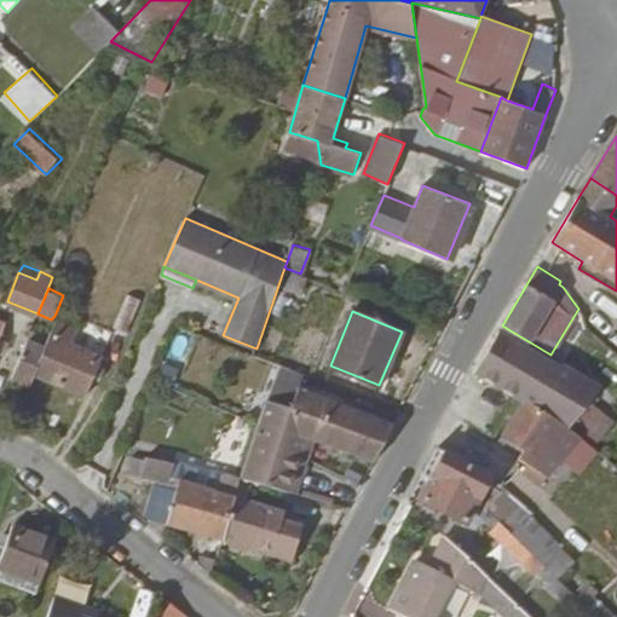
[(57,319),(48,335),(30,329),(11,378),(29,385),(34,373),(85,393),(93,376),(99,379),(104,368),(99,365),(103,357),(73,344),(78,329),(57,319)]
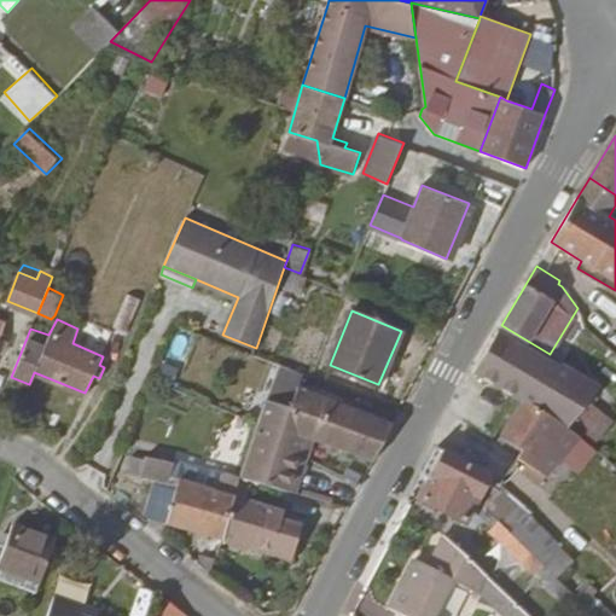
[(187,359),(196,335),(180,329),(170,353),(187,359)]
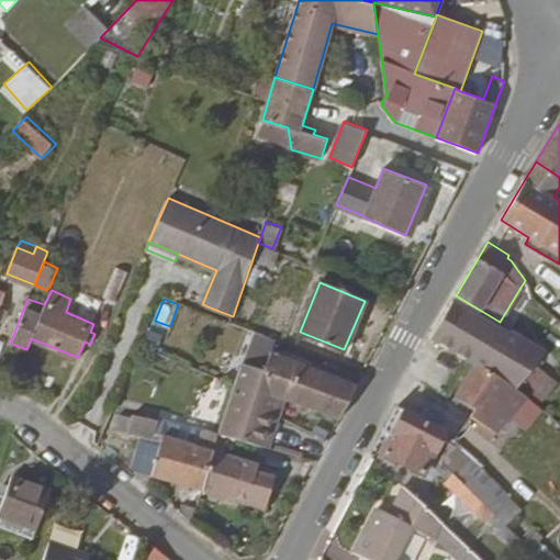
[(510,333),(454,300),(432,337),(478,365),(516,387),(519,382),(544,399),(557,382),(535,364),(545,351),(516,332),(510,333)]
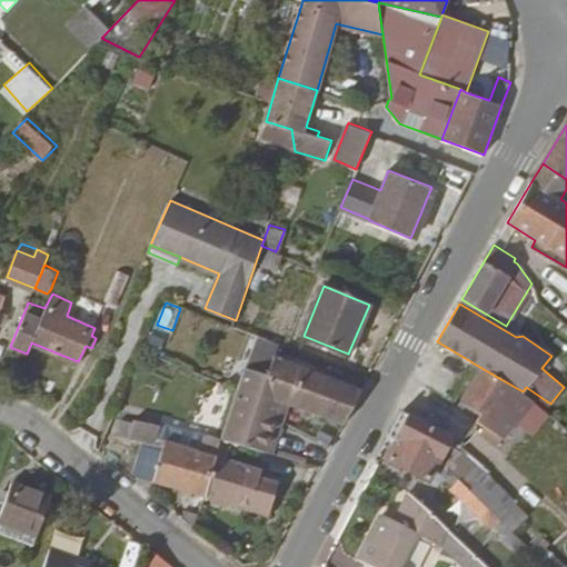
[(277,417),(282,401),(345,424),(362,389),(275,356),(267,375),(246,367),(239,388),(222,438),(272,453),(284,419),(277,417)]
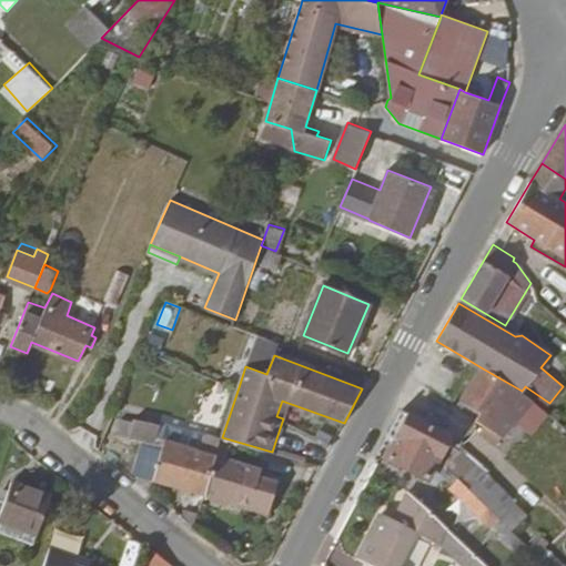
[(522,391),(483,369),(461,400),(481,413),(476,420),(483,423),(484,421),(488,423),(482,432),(497,443),(533,400),(522,391)]
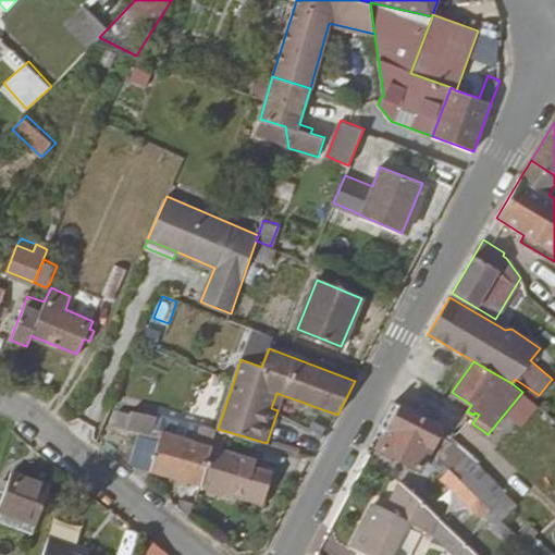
[(440,429),(440,426),(394,401),(381,426),(389,430),(379,447),(420,469),(429,452),(440,429)]
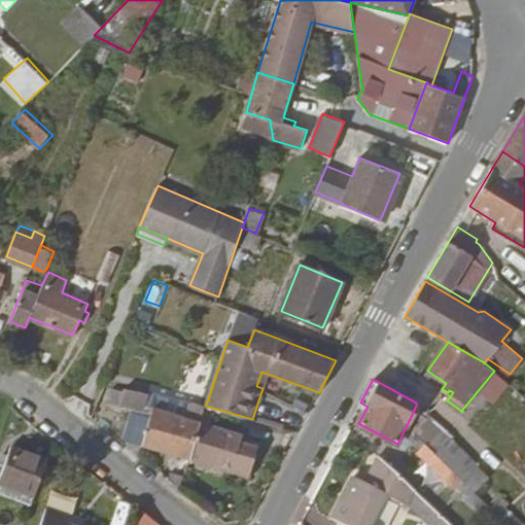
[(132,383),(130,389),(148,393),(149,391),(150,388),(132,383)]
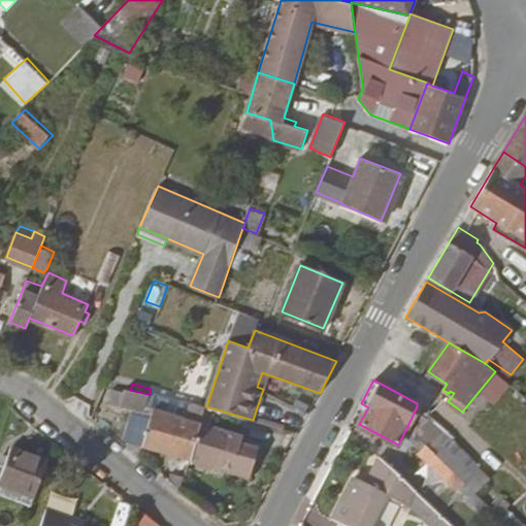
[(127,441),(191,460),(205,411),(206,406),(150,392),(149,394),(130,390),(126,389),(125,391),(114,388),(111,400),(117,403),(136,409),(127,441)]
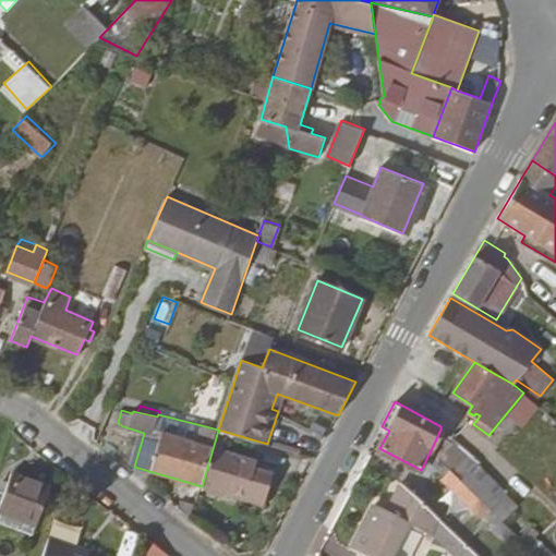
[(440,430),(430,452),(438,458),(454,437),(454,435),(454,433),(440,430)]
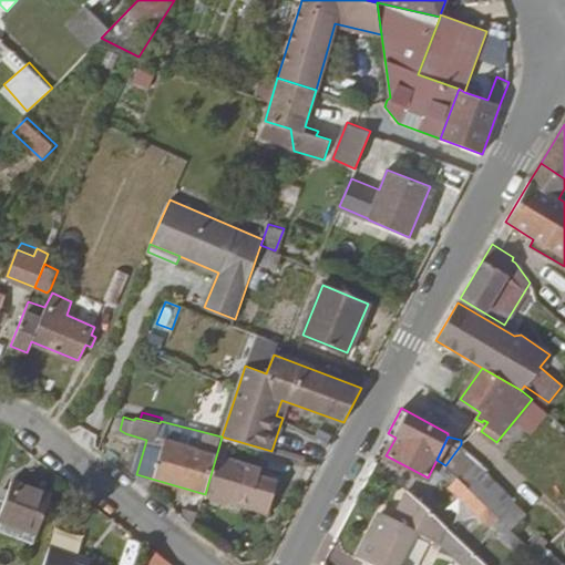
[(278,480),(259,474),(262,468),(227,456),(232,443),(221,441),(205,494),(268,512),(278,480)]
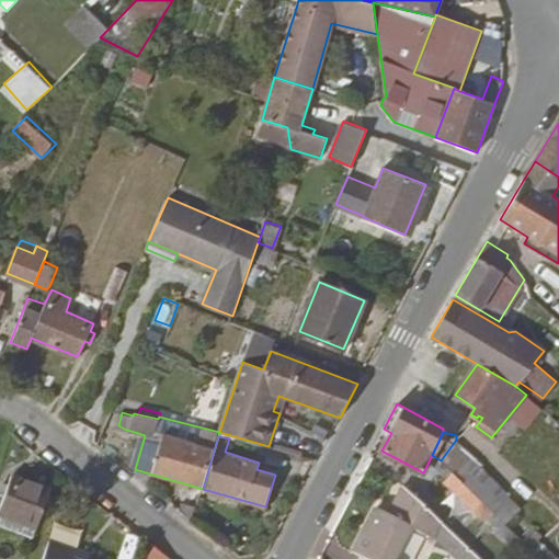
[(472,458),(474,457),(456,440),(441,460),(453,471),(457,475),(472,458)]
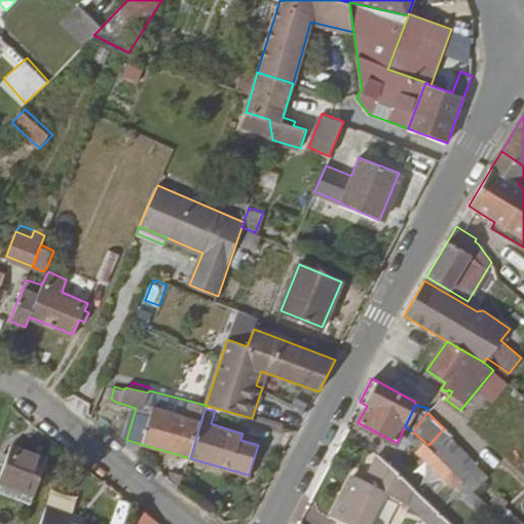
[(451,438),(443,429),(428,445),(437,453),(451,438)]
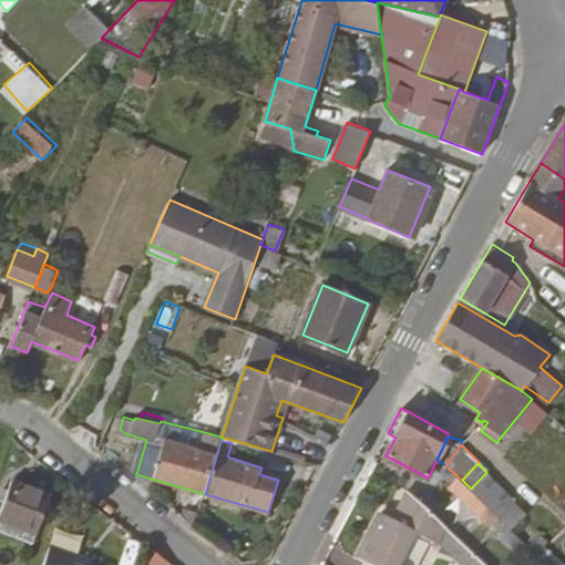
[(501,517),(515,501),(486,472),(471,489),(501,517)]
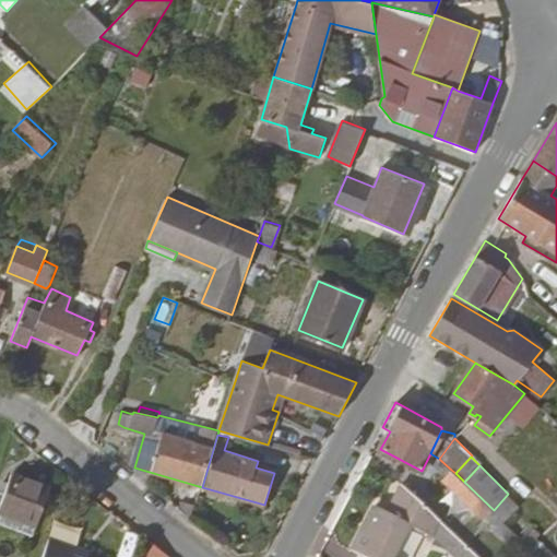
[(445,477),(486,518),(494,510),(464,482),(455,473),(451,470),(445,477)]
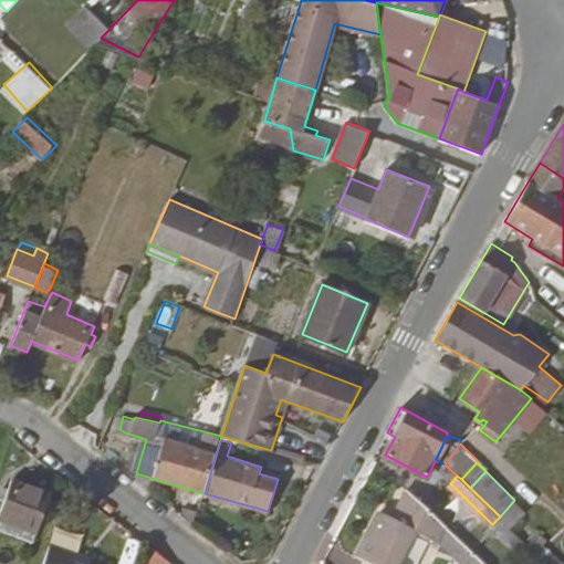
[(0,514),(0,515),(3,518),(0,524),(0,526),(35,540),(52,492),(13,478),(10,488),(3,486),(0,494),(0,495),(7,498),(0,514)]
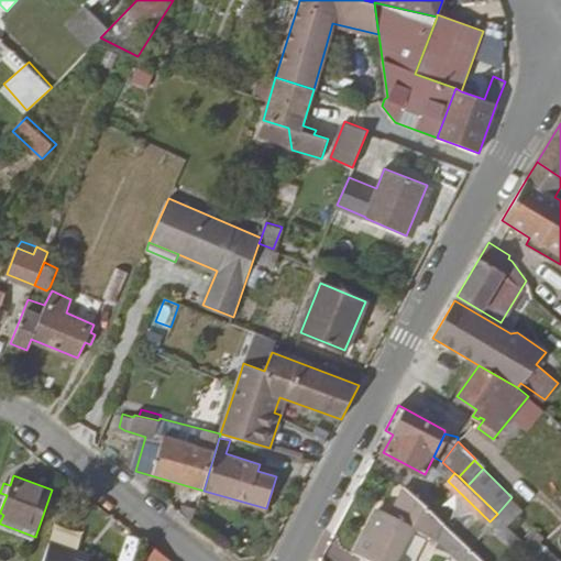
[(378,507),(355,552),(372,560),(396,560),(395,560),(411,527),(435,538),(443,521),(405,486),(391,514),(378,507)]
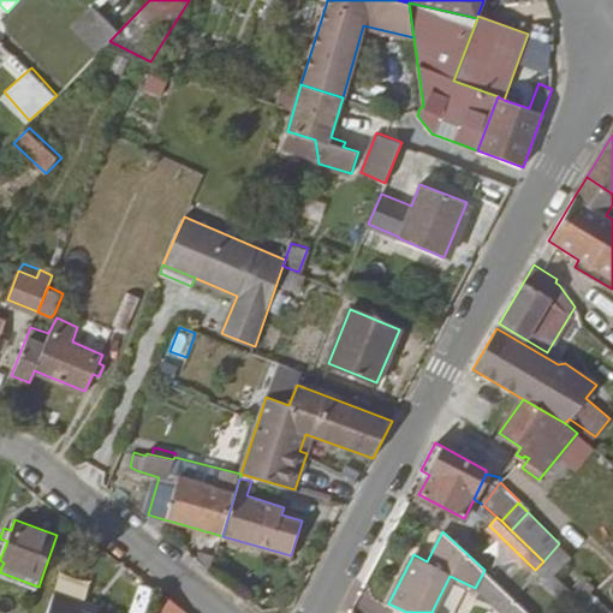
[(476,585),(505,612),(529,612),(484,570),(476,585)]
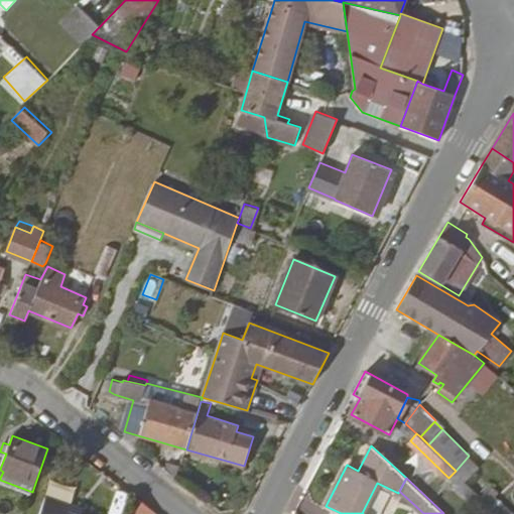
[(459,485),(489,513),(493,513),(497,510),(489,503),(481,495),(464,479),(459,485)]
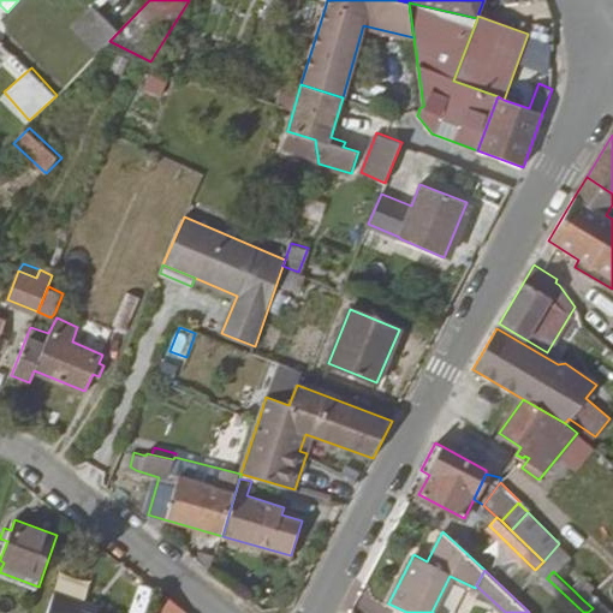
[(587,578),(573,590),(583,600),(591,589),(595,587),(587,578)]
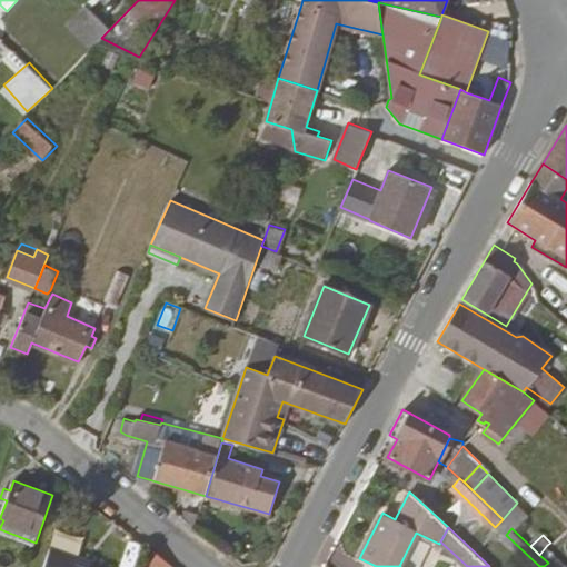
[(566,564),(547,545),(539,555),(548,563),(551,566),(566,566),(566,564)]
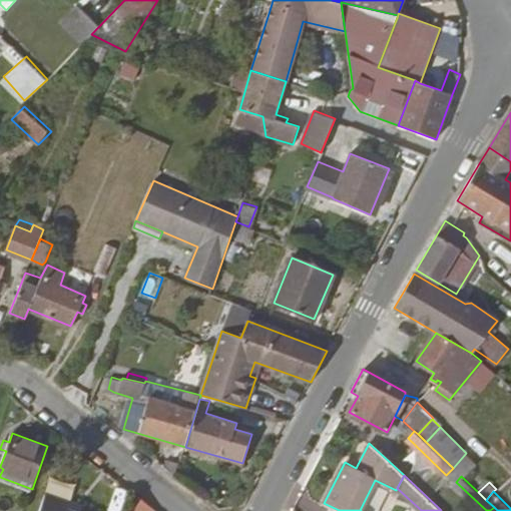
[(71,502),(45,494),(39,510),(80,510),(69,507),(71,502)]
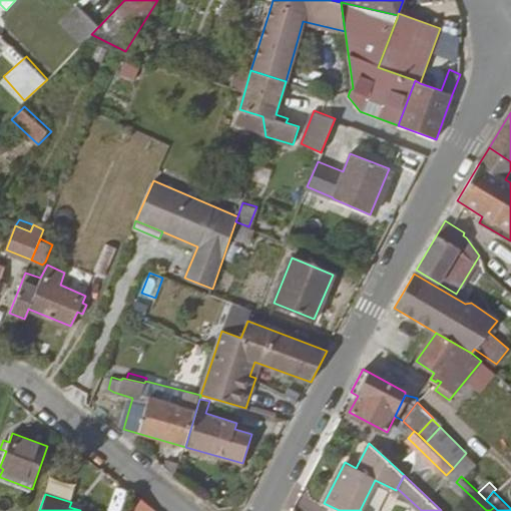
[(152,510),(154,507),(138,496),(132,510),(152,510)]
